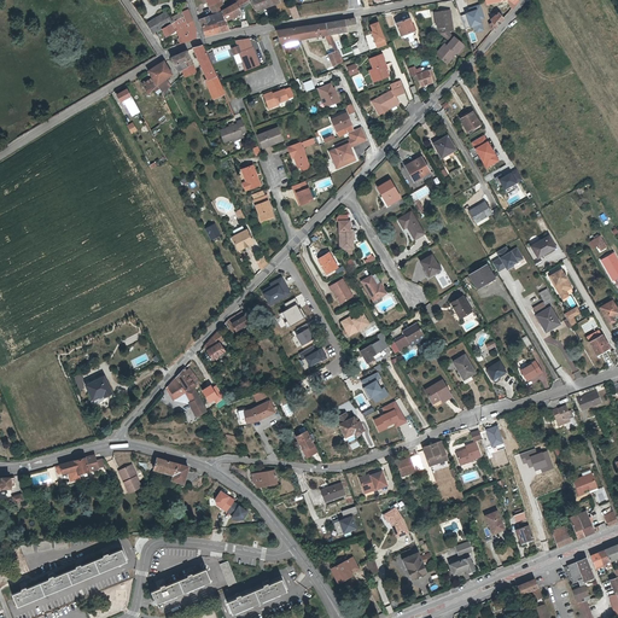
[(279,0),(251,0),(257,11),(280,3),(279,0)]
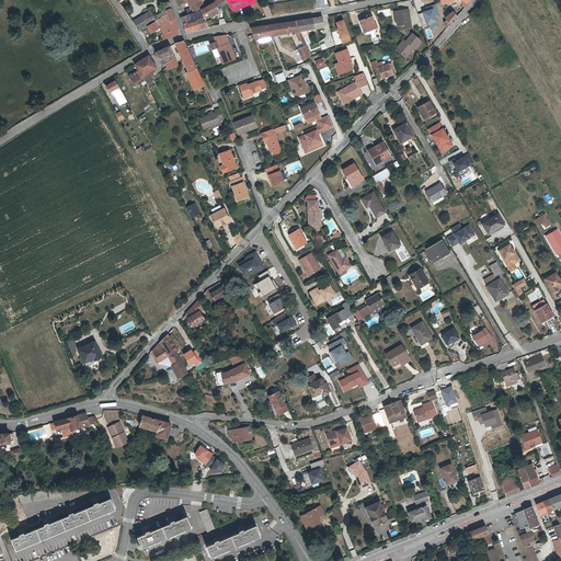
[(202,10),(201,9),(201,7),(204,4),(203,1),(192,6),(195,14),(203,11),(202,10)]
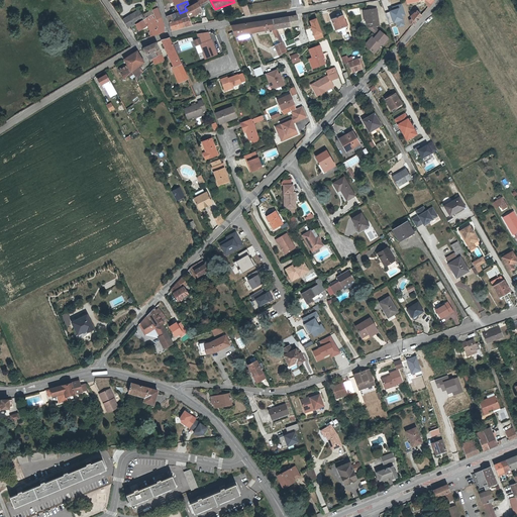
[(198,2),(192,6),(195,12),(196,16),(202,11),(201,7),(198,2)]
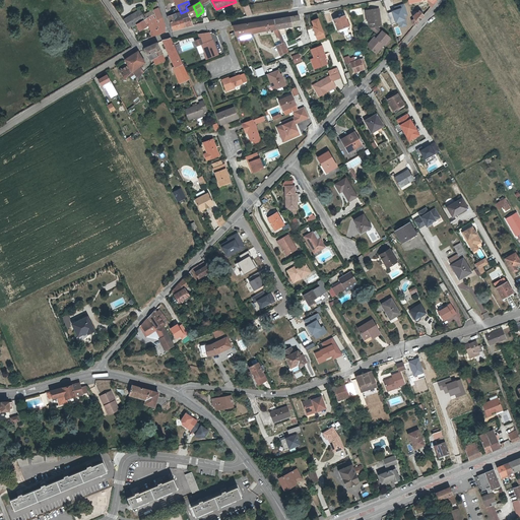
[(245,6),(248,16),(253,15),(249,4),(245,6)]
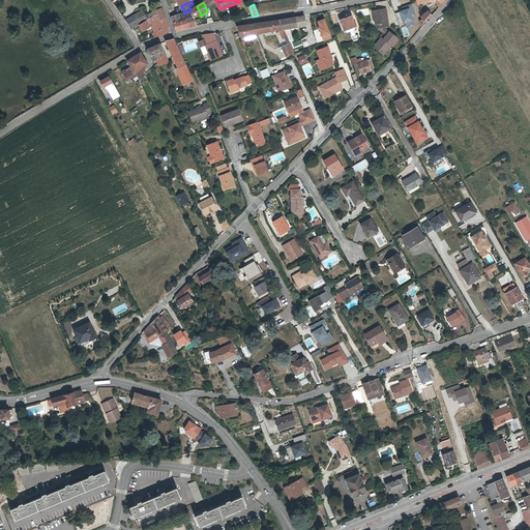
[(403,10),(395,13),(400,26),(407,23),(409,28),(415,26),(412,17),(416,16),(412,4),(402,7),(403,10)]
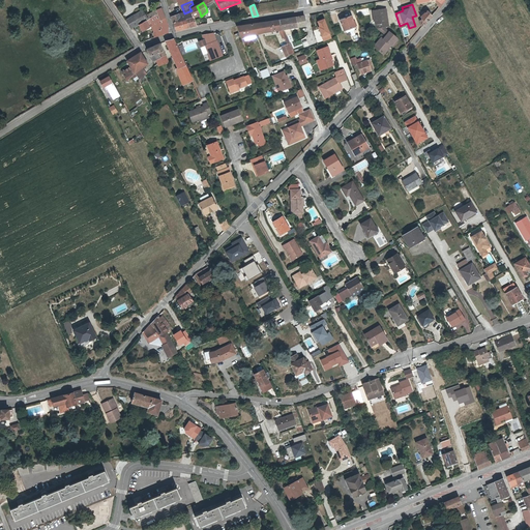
[(193,16),(200,12),(197,6),(193,8),(190,9),(192,10),(184,13),(172,18),(174,24),(185,19),(193,16)]
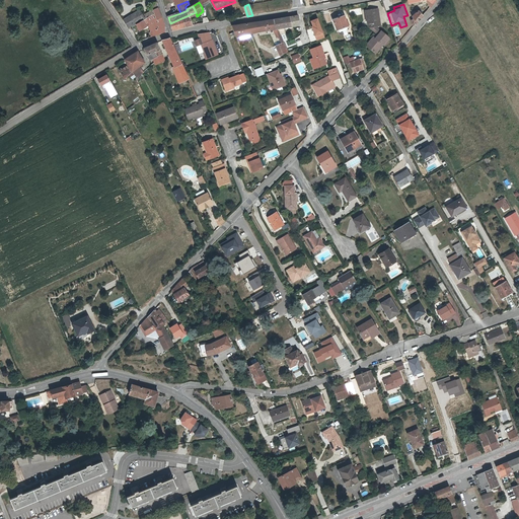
[(158,7),(152,10),(152,11),(153,12),(155,14),(156,16),(157,19),(162,17),(158,7)]
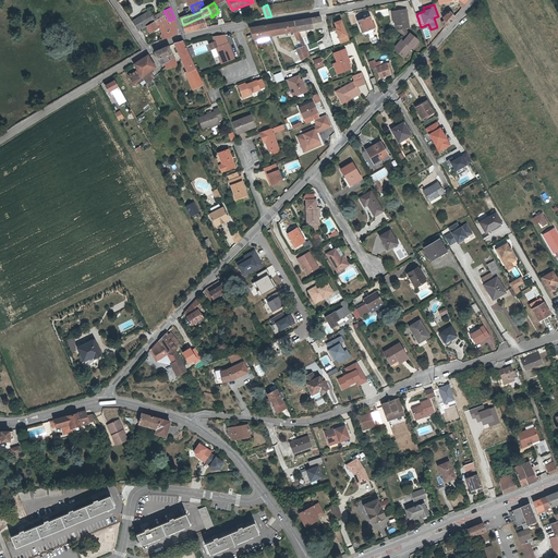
[(391,11),(393,22),(395,21),(397,31),(410,28),(408,9),(391,11)]
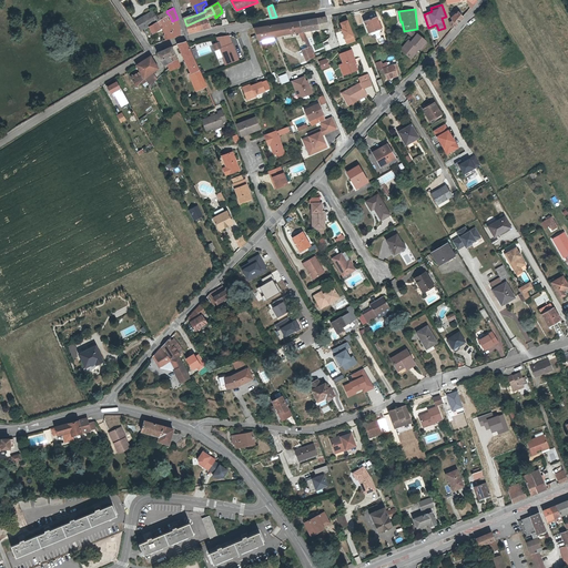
[(148,27),(160,20),(154,11),(135,21),(138,26),(141,30),(148,27)]
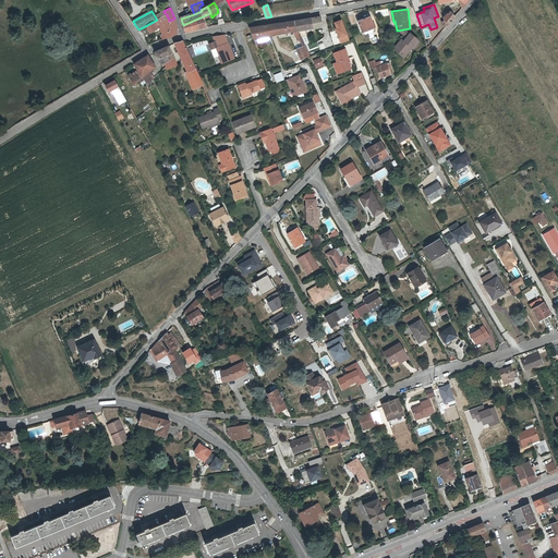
[(448,26),(456,17),(451,12),(446,16),(445,17),(445,19),(447,24),(448,26)]
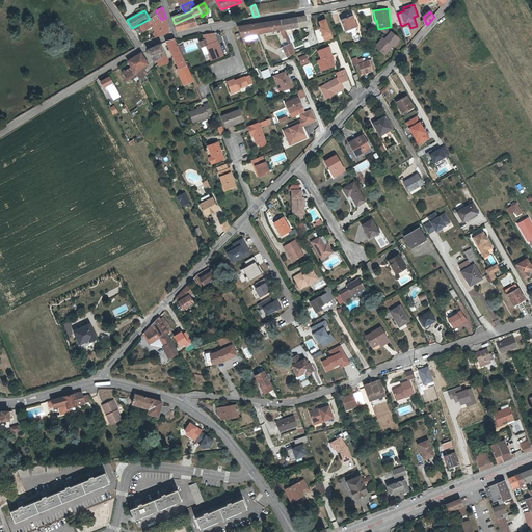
[(143,23),(138,26),(141,32),(152,28),(155,38),(168,33),(171,32),(171,30),(171,29),(169,26),(168,24),(166,18),(161,20),(160,17),(159,15),(155,16),(154,17),(143,23)]
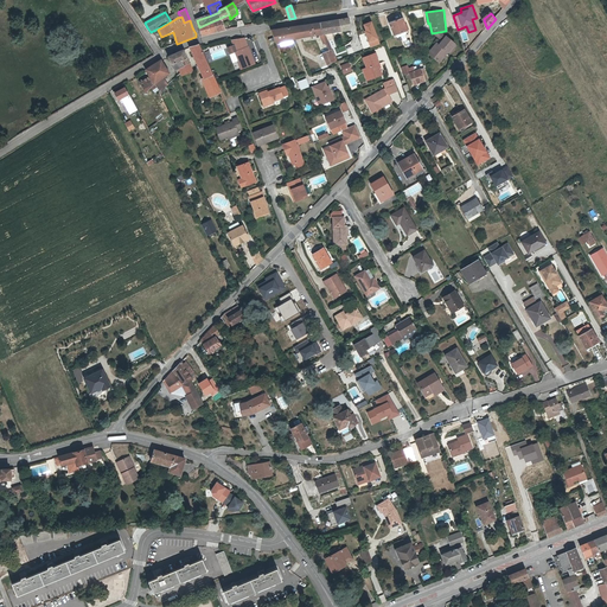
[(227,30),(222,20),(221,18),(212,21),(217,32),(219,31),(225,30),(227,30)]
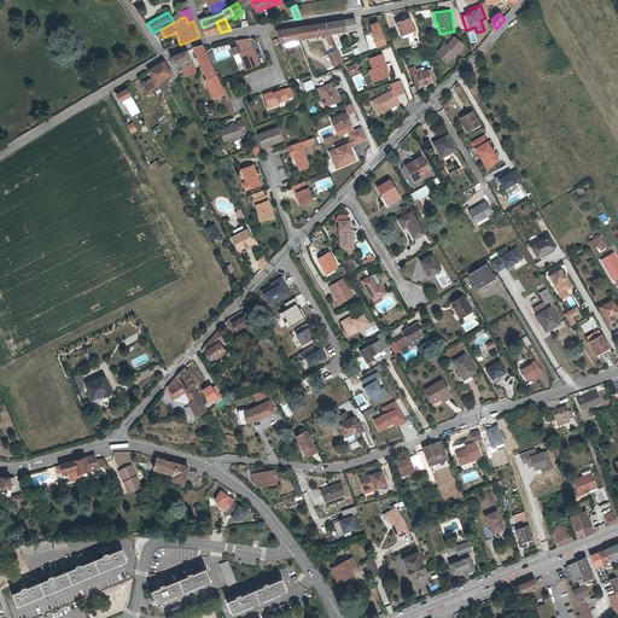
[(356,18),(345,21),(348,31),(359,30),(356,18)]
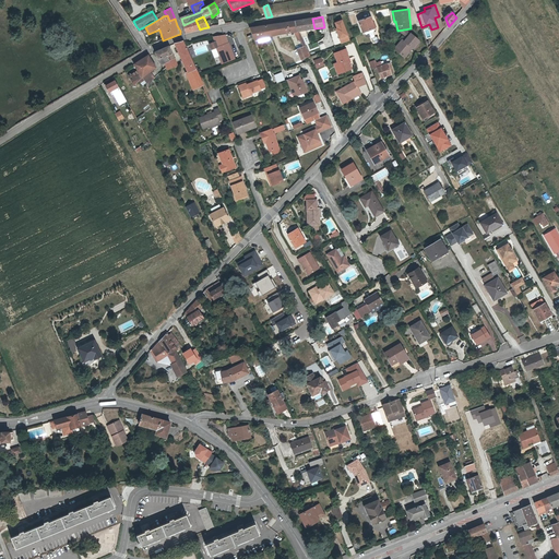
[(373,24),(371,18),(358,22),(364,33),(365,33),(373,30),(376,28),(373,24)]
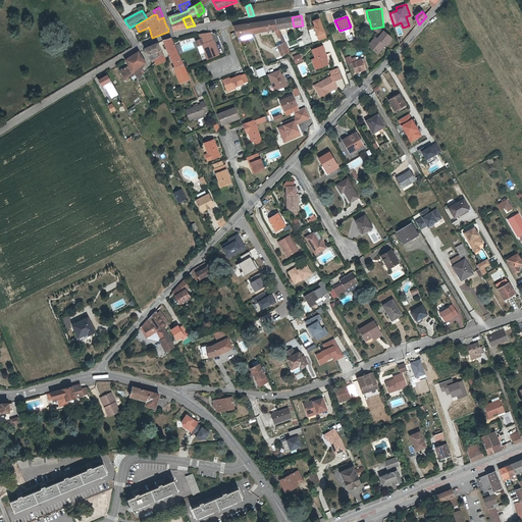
[(292,17),(276,19),(277,30),(280,29),(294,27),(292,17)]
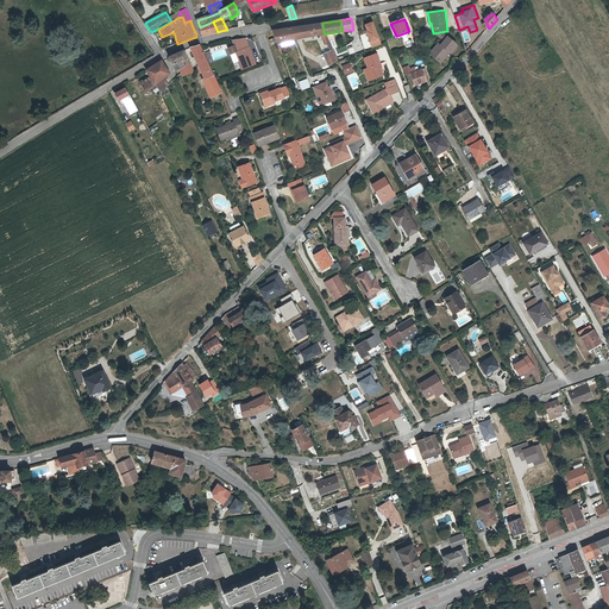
[(209,33),(218,32),(213,22),(200,27),(202,36),(209,33)]
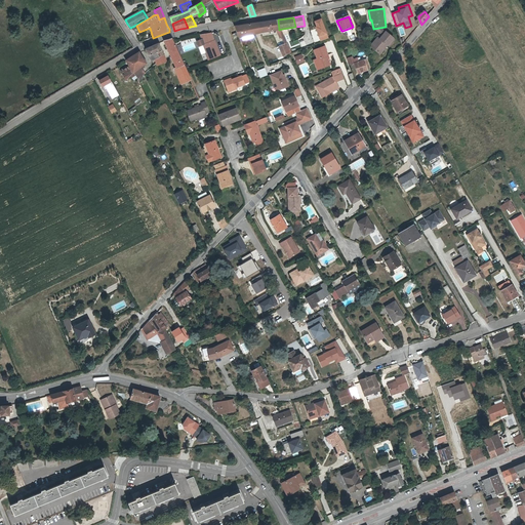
[(322,18),(315,22),(317,27),(316,28),(320,41),(329,38),(322,18)]
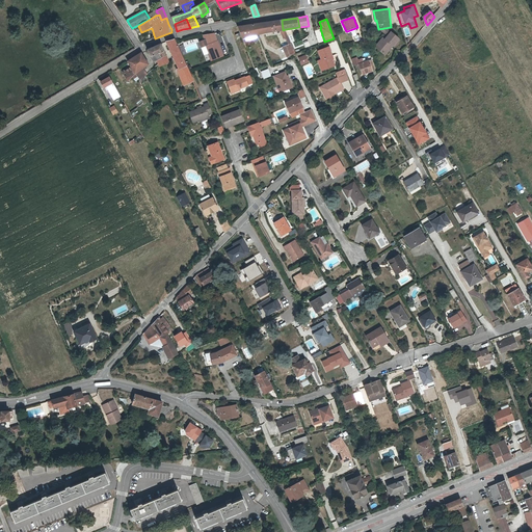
[(283,30),(282,20),(264,23),(266,32),(266,33),(271,32),(276,31),(281,30),(283,30)]
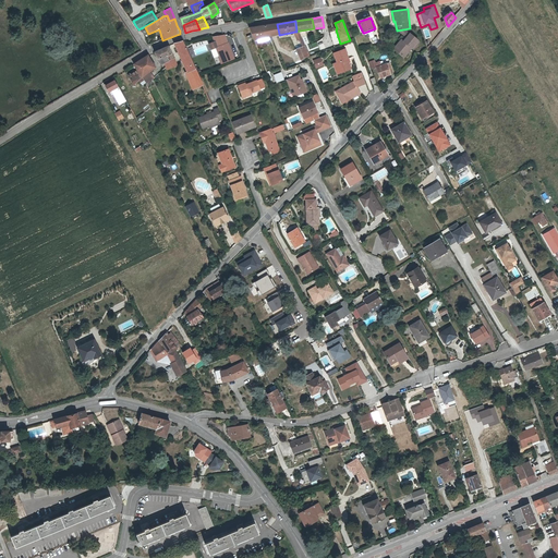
[(265,37),(279,34),(277,24),(251,28),(255,39),(265,37)]
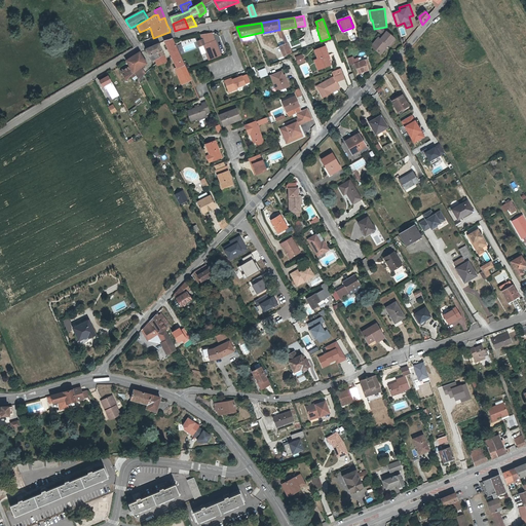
[(382,33),(379,36),(381,38),(386,31),(383,28),(377,29),(382,33)]
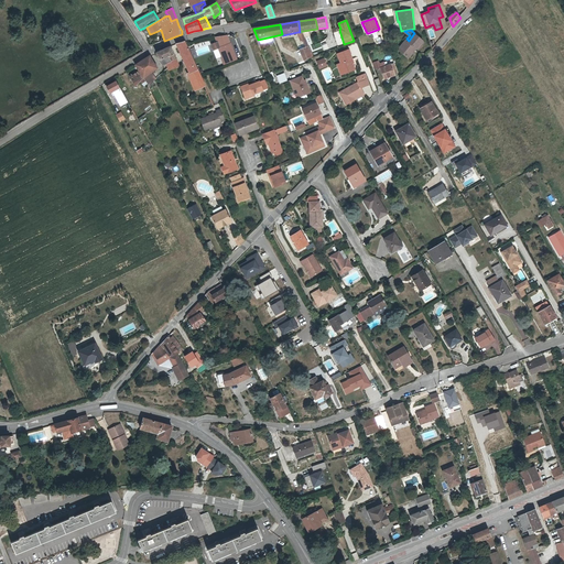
[(315,57),(303,31),(300,32),(312,57),(315,57)]
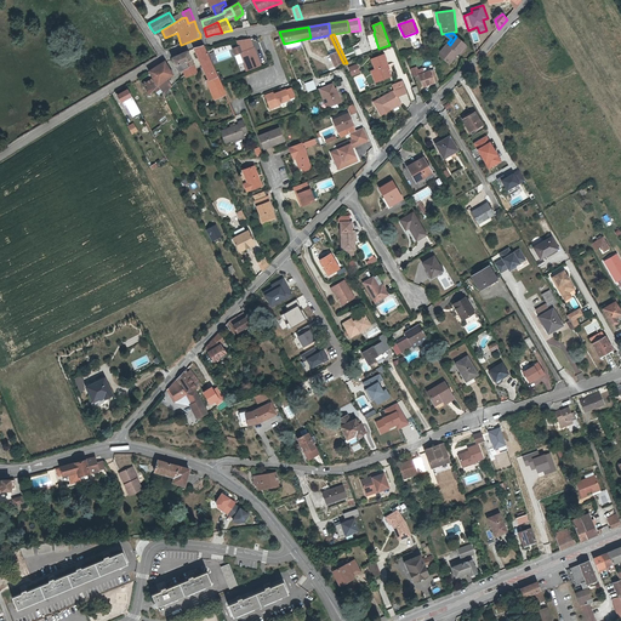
[(343,63),(330,35),(328,35),(336,52),(330,53),(335,67),(343,63)]
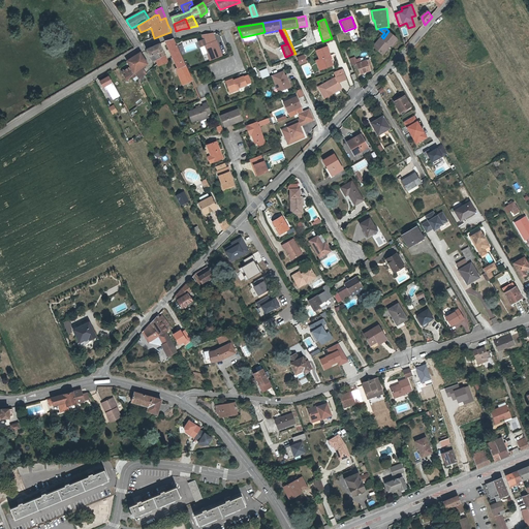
[(389,44),(390,45),(390,44),(392,47),(398,39),(396,38),(397,37),(389,31),(383,38),(381,36),(373,45),(381,53),(389,44)]
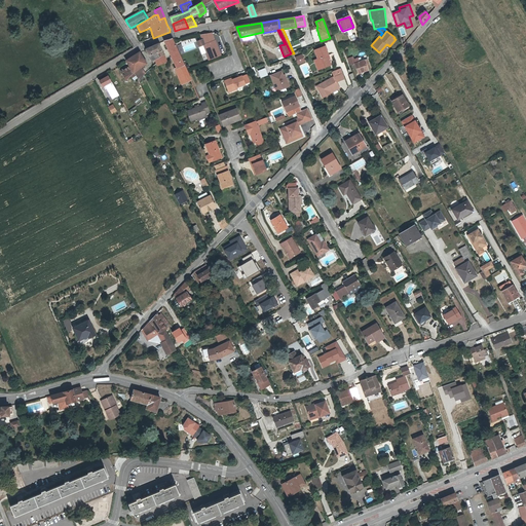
[(220,54),(215,40),(213,41),(211,37),(203,39),(202,38),(197,40),(199,45),(203,43),(209,59),(220,54)]
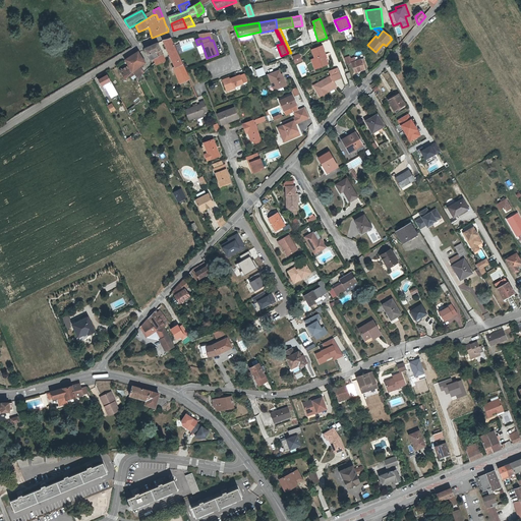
[(169,53),(176,51),(173,42),(171,40),(171,39),(163,41),(169,53)]
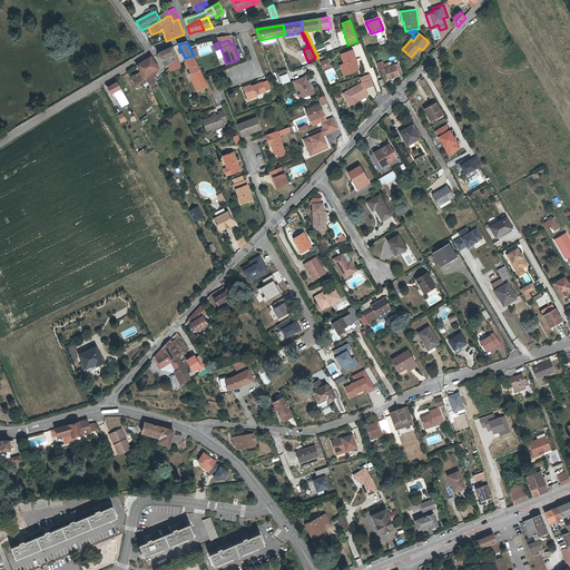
[(163,61),(166,59),(176,55),(173,47),(158,53),(163,61)]
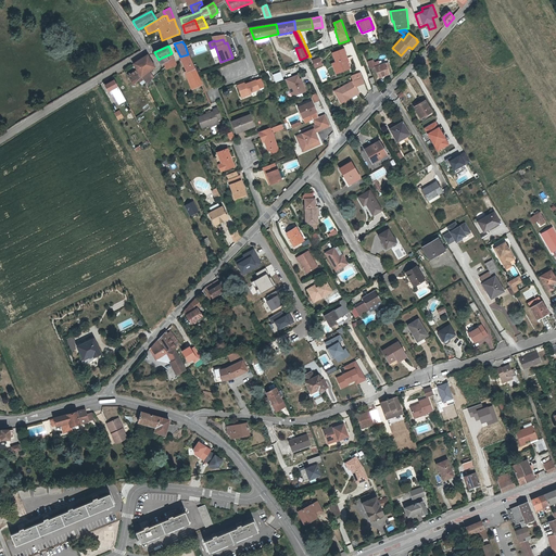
[(402,57),(409,48),(408,47),(401,55),(402,57)]
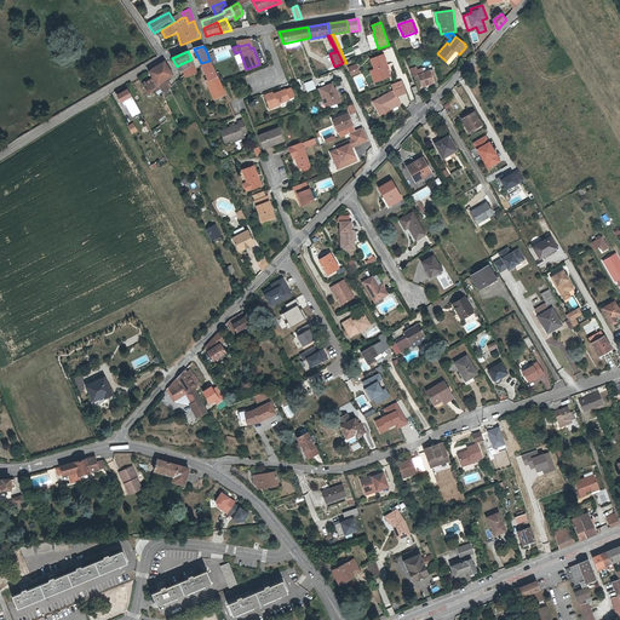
[(392,79),(390,72),(389,68),(390,67),(386,57),(374,61),(378,72),(377,72),(380,82),(392,79)]
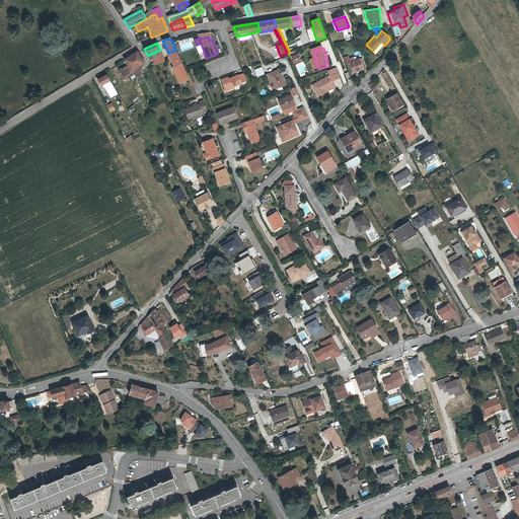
[(162,55),(160,50),(151,54),(153,59),(162,55)]
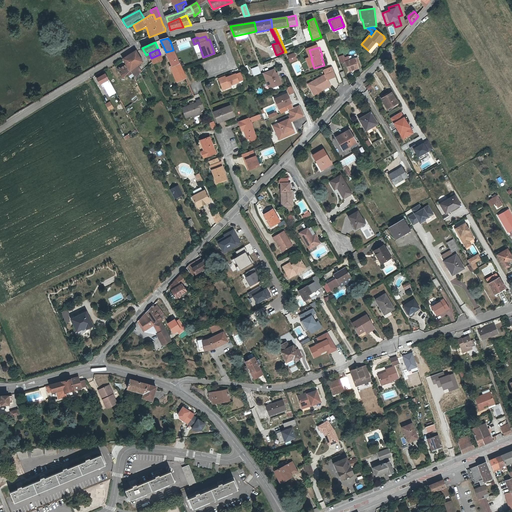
[(182,68),(173,50),(166,52),(179,82),(186,78),(182,68)]
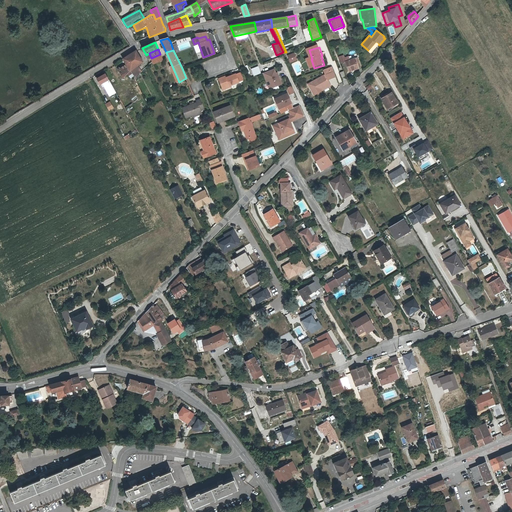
[(122,60),(126,65),(130,71),(143,62),(136,51),(130,55),(122,60)]
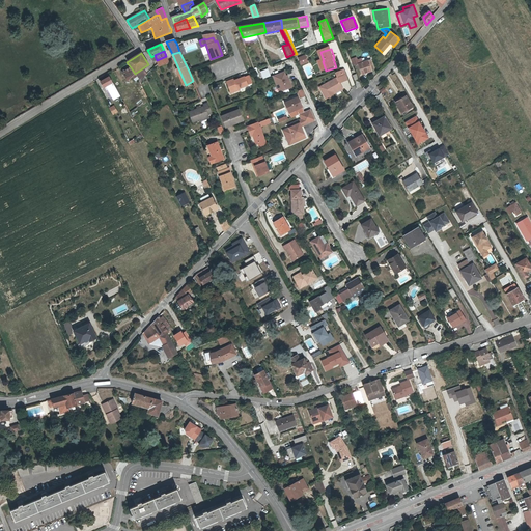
[(305,55),(299,58),(301,65),(308,63),(305,55)]
